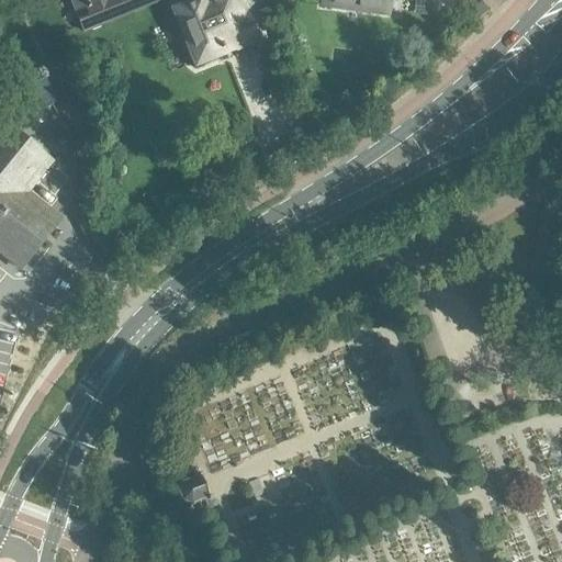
[(160,1),(159,0),(70,0),(83,33),(160,1)]
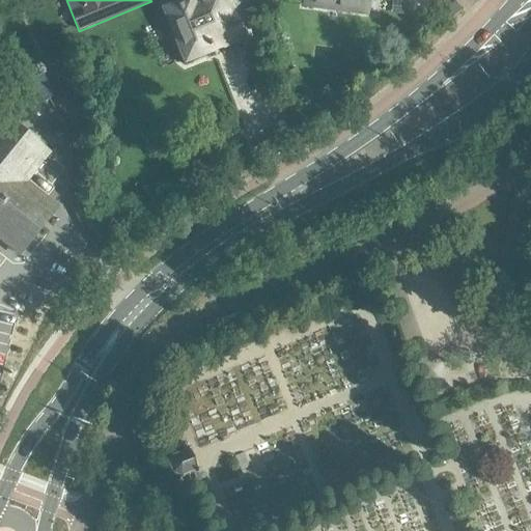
[(243,42),(231,14),(233,12),(228,0),(188,0),(163,10),(185,64),(243,42)]
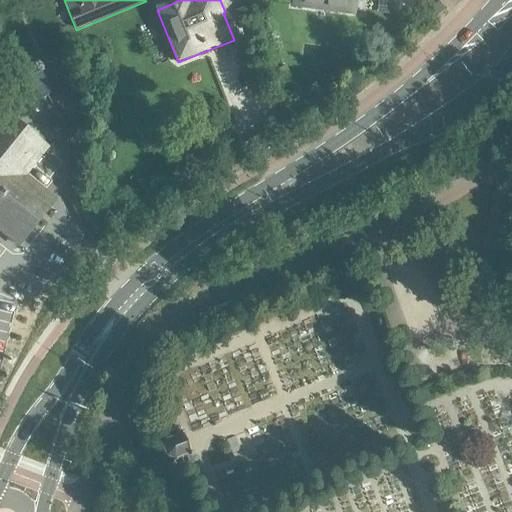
[(292,0),(293,2),(353,10),(353,0),(292,0)]
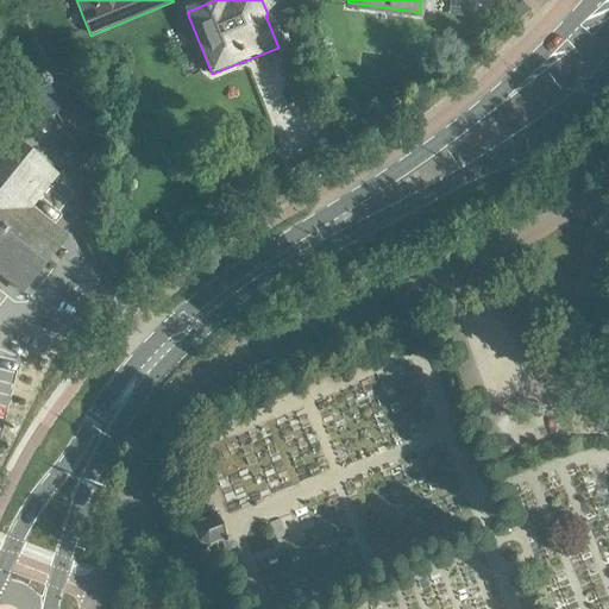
[(296,7),(281,13),(287,29),(302,22),(296,7)]
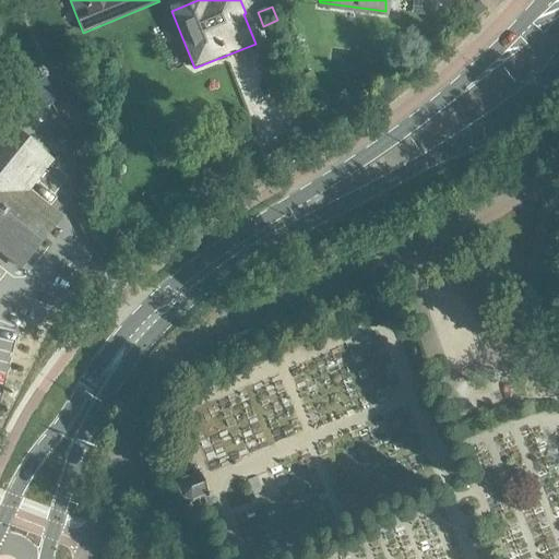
[(0,256),(21,272),(62,219),(30,193),(54,163),(2,120),(0,122),(0,256)]
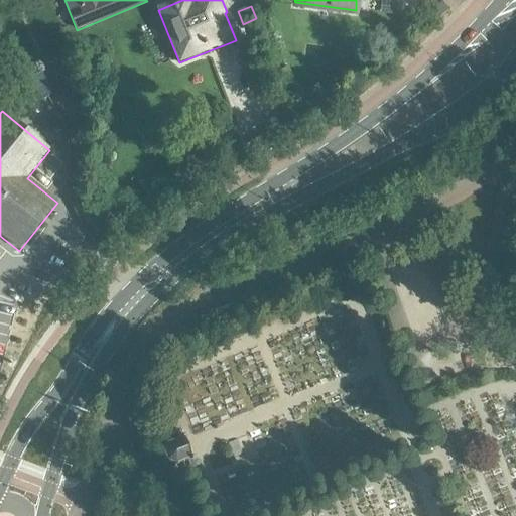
[(183,429),(162,438),(176,472),(199,463),(183,429)]
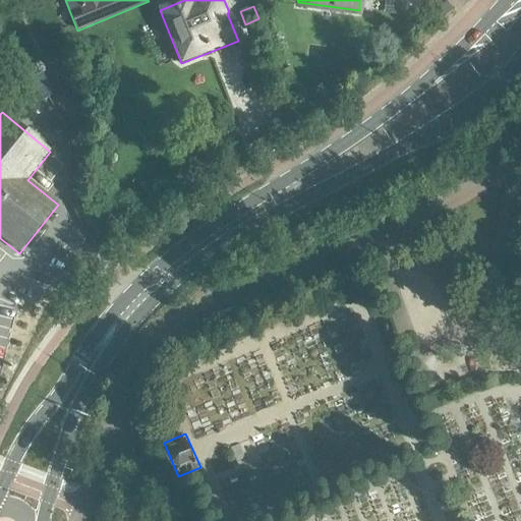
[(158,506),(143,512),(148,520),(154,520),(163,517),(158,506)]
